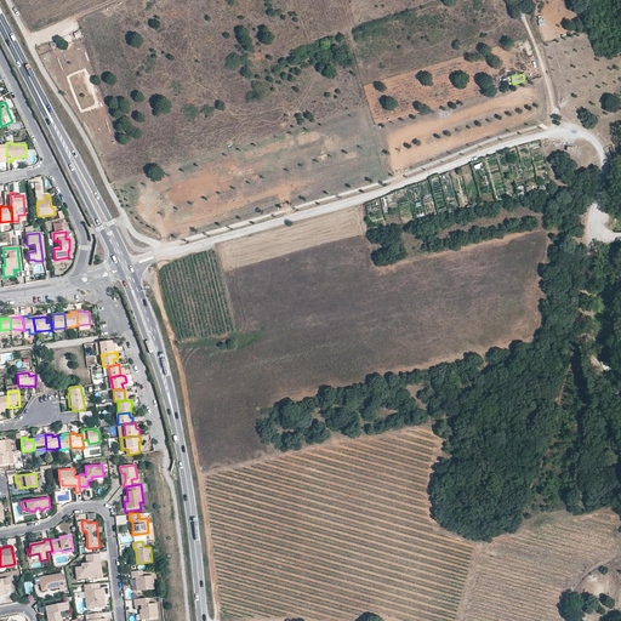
[(103,576),(101,553),(86,554),(86,563),(81,563),(83,567),(75,567),(77,574),(79,574),(79,579),(87,577),(103,576)]
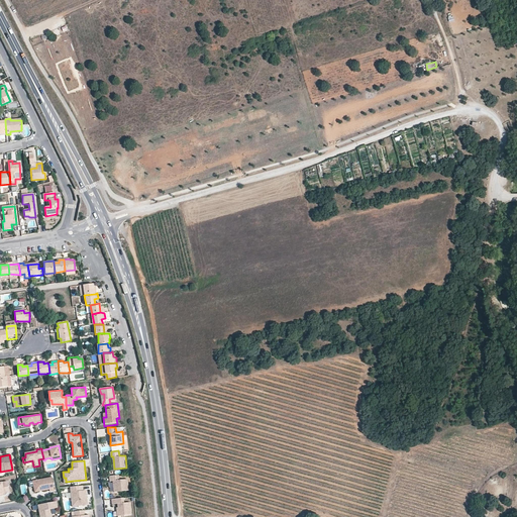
[(114,491),(128,490),(127,479),(118,479),(118,475),(116,475),(110,476),(110,480),(112,480),(113,485),(114,491)]
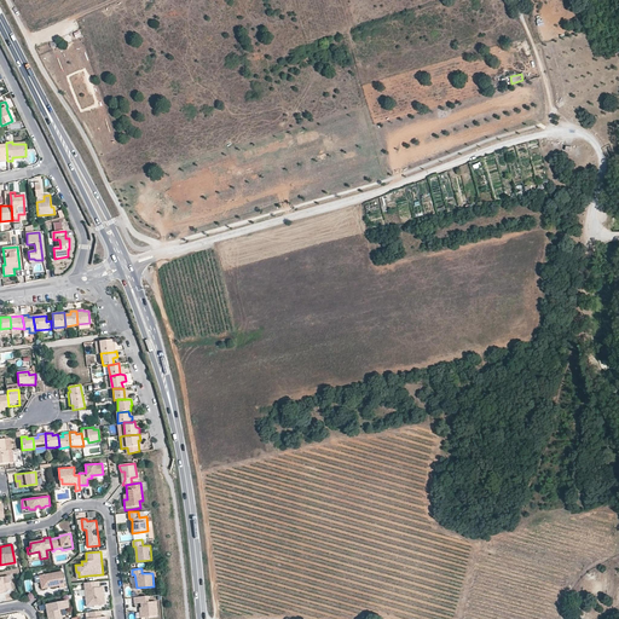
[(62,571),(39,576),(41,589),(59,585),(59,588),(65,586),(62,571)]
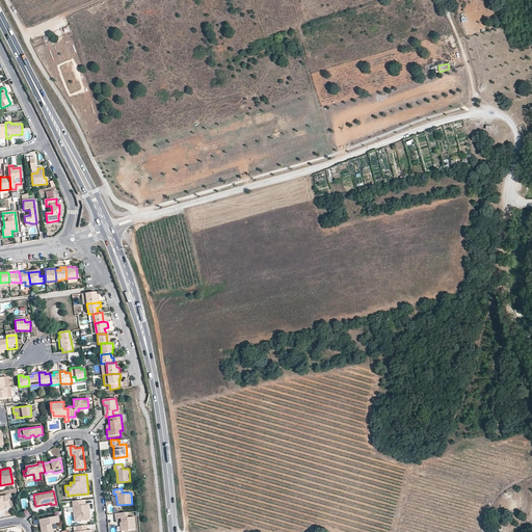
[(5,495),(0,496),(0,509),(9,508),(5,495)]
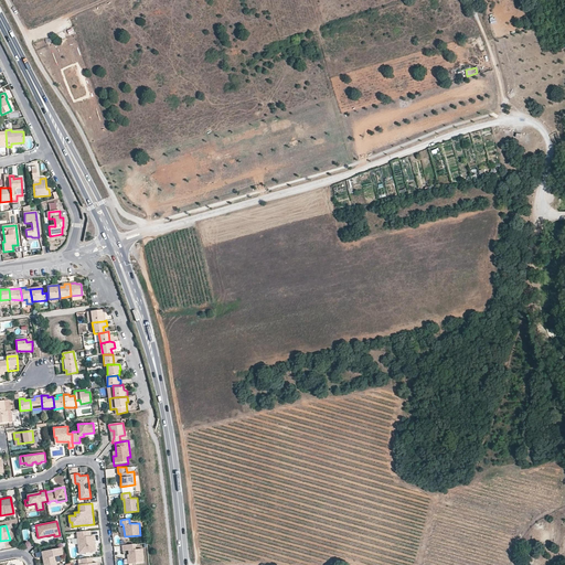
[(93,531),(74,532),(76,554),(94,552),(93,531)]
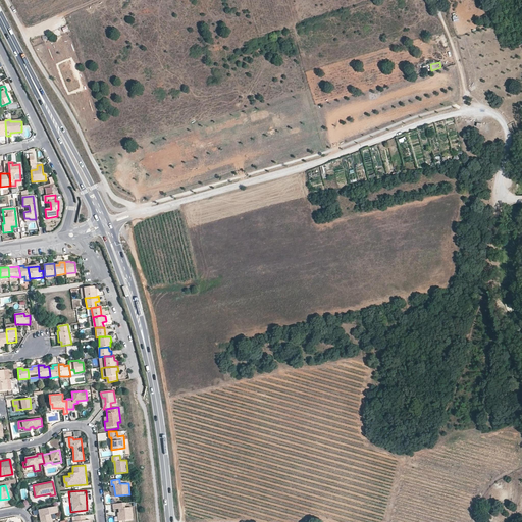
[(128,503),(112,505),(114,521),(127,521),(132,521),(128,503)]
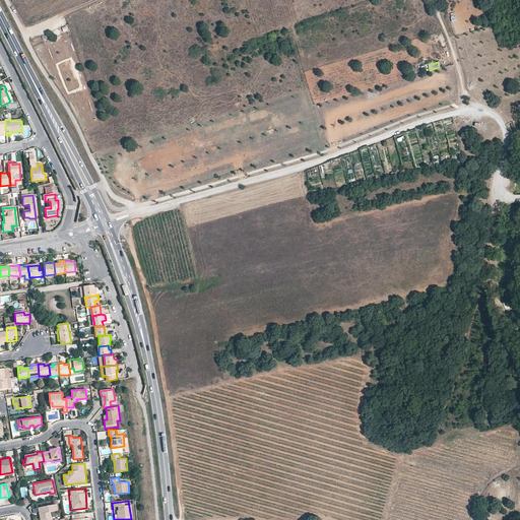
[(55,504),(38,508),(40,519),(51,519),(50,512),(56,511),(55,504)]
